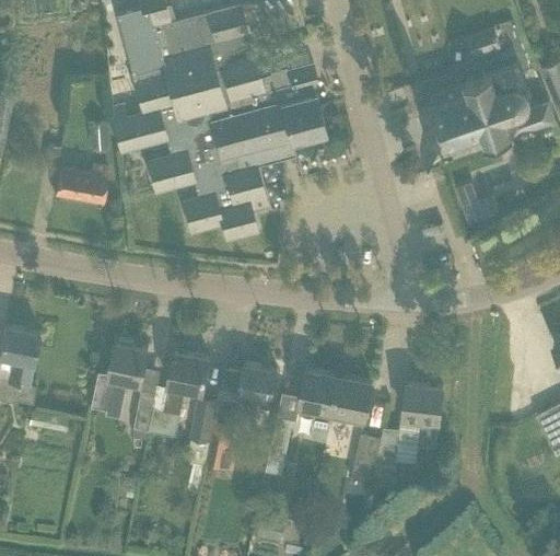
[(197,197),(181,201),(189,233),(220,226),(224,241),(256,232),(252,213),(267,209),(255,165),(240,170),(235,155),(288,141),(289,145),(325,135),(311,82),(316,81),(312,65),(307,66),(288,71),(287,71),(291,88),(296,85),(301,100),(280,104),(272,76),(257,80),(252,59),(220,67),(220,66),(222,62),(224,60),(225,58),(229,55),(231,54),(233,51),(236,49),(238,48),(242,47),(246,46),(244,36),(246,36),(237,4),(168,23),(162,0),(136,0),(139,9),(115,15),(131,74),(130,74),(132,83),(133,83),(142,113),(127,117),(125,106),(108,111),(112,122),(111,122),(119,153),(165,141),(170,155),(146,161),(154,193),(193,183),(197,197)]
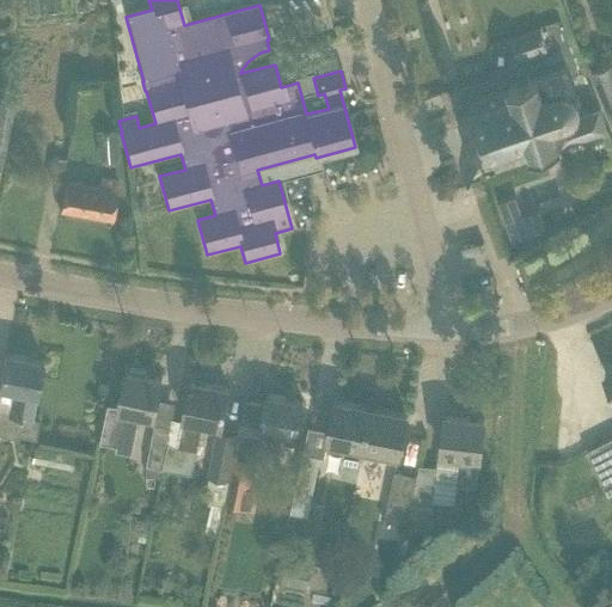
[(512,41),(520,62),(546,54),(539,31),(512,41)]
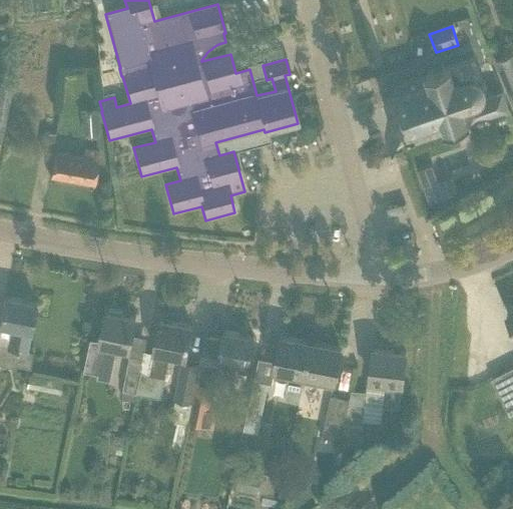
[(280,51),(261,56),(264,65),(282,60),(280,51)]
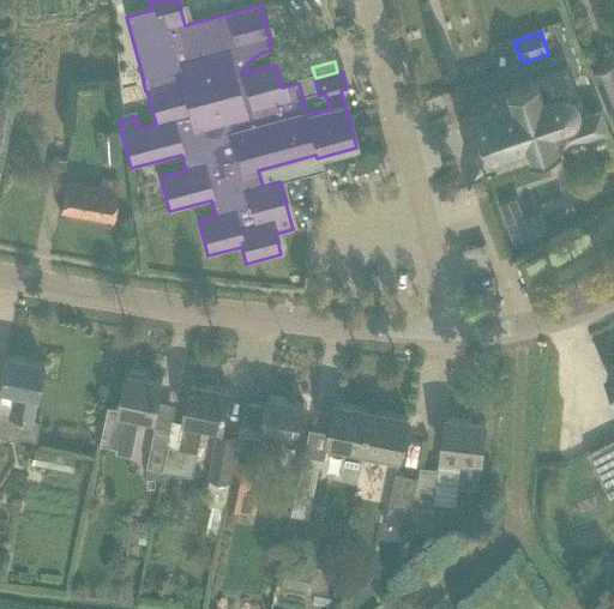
[(613,66),(593,74),(613,125),(613,66)]
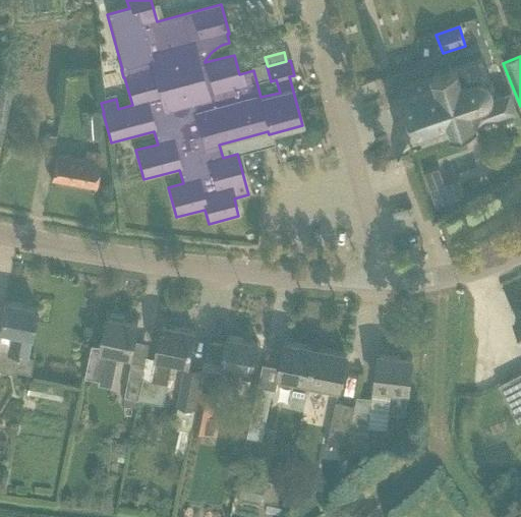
[(395,115),(393,116),(397,130),(400,129),(404,141),(410,139),(412,146),(417,144),(418,146),(452,133),(453,135),(455,134),(456,138),(477,131),(475,127),(516,113),(510,95),(509,95),(509,93),(505,95),(505,97),(490,102),(491,94),(491,88),(487,82),(483,78),(485,78),(479,61),(450,71),(449,67),(438,71),(440,75),(432,78),(432,79),(399,92),(402,100),(390,104),(395,115)]
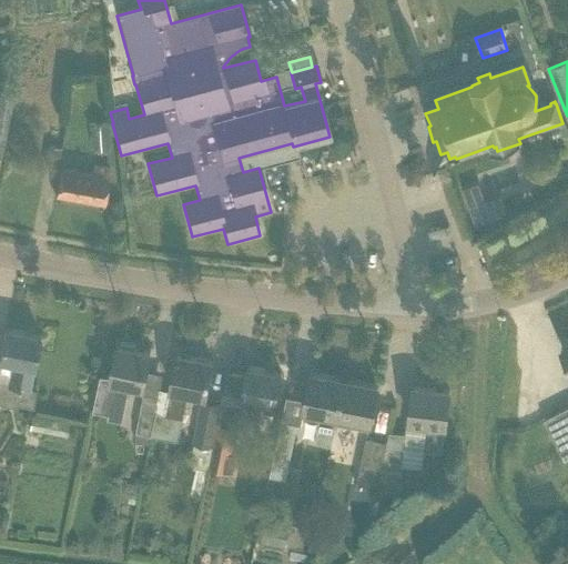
[(0,154),(1,155),(12,101),(0,99),(0,154)]
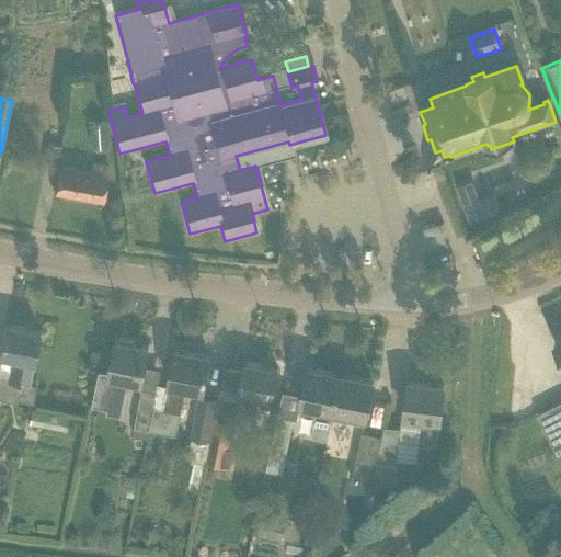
[(106,149),(104,124),(89,125),(91,151),(106,149)]
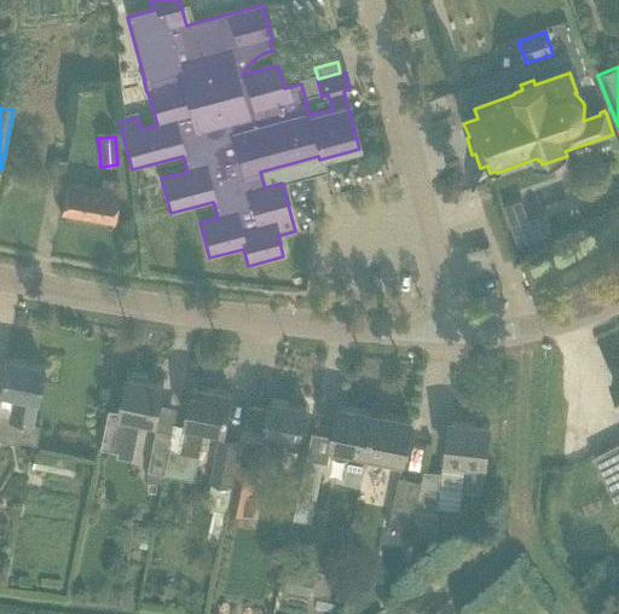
[(47,185),(62,187),(65,164),(51,162),(47,185)]
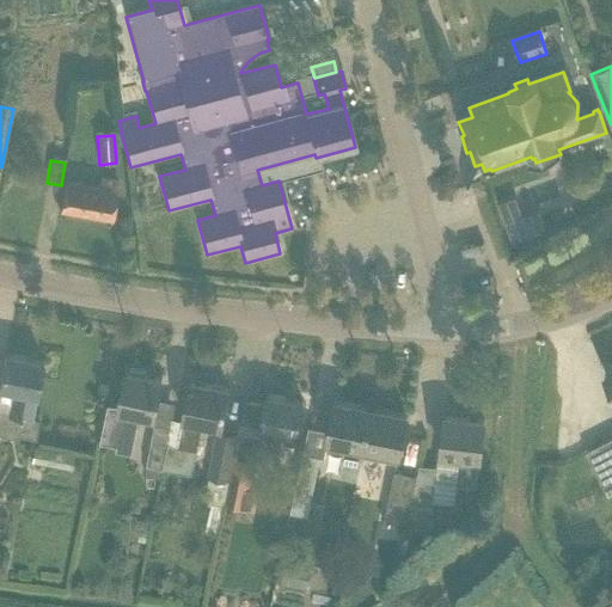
[(115,198),(117,184),(101,181),(98,192),(65,186),(60,213),(110,221),(115,198)]
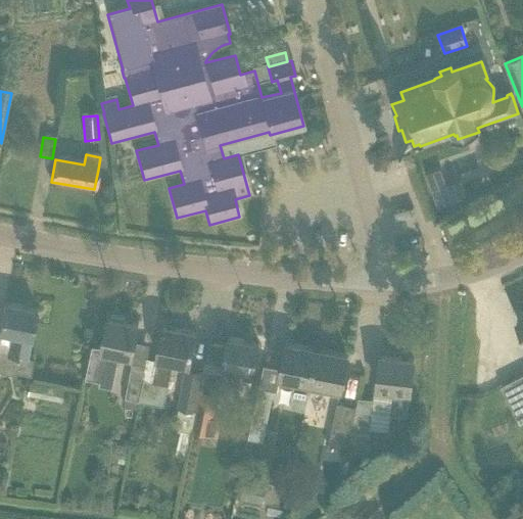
[(0,357),(13,360),(10,375),(30,379),(33,363),(26,362),(35,312),(4,305),(0,323),(0,357)]
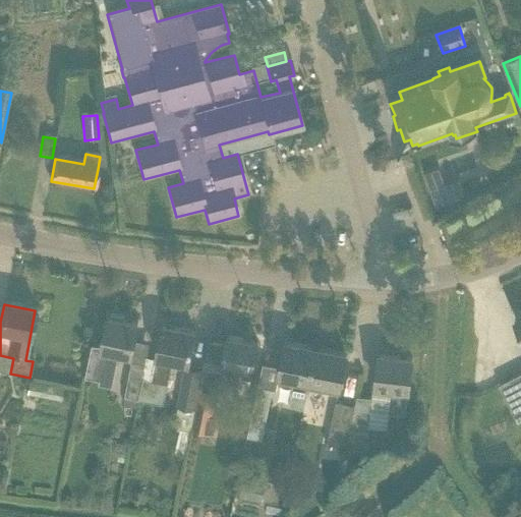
[(131,357),(137,326),(123,323),(123,320),(111,317),(110,320),(107,320),(102,349),(92,347),(84,380),(101,383),(104,368),(114,370),(118,354),(131,357)]
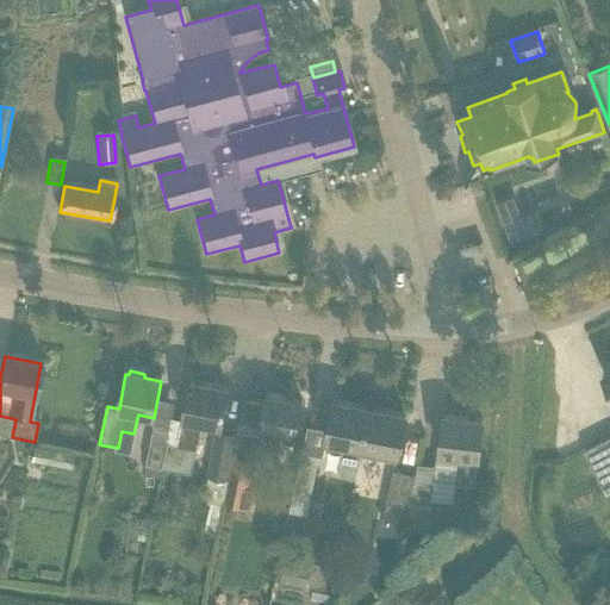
[(167,444),(161,469),(192,475),(203,424),(219,428),(228,392),(190,384),(176,447),(167,444)]
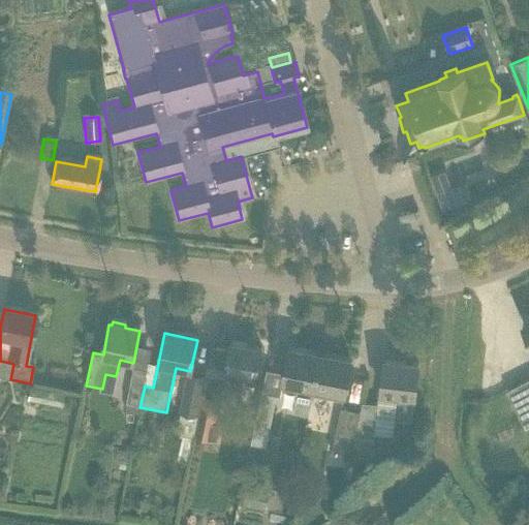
[(197,420),(193,439),(208,442),(216,403),(218,403),(220,389),(242,394),(244,384),(254,387),(261,351),(230,344),(228,354),(211,351),(208,372),(206,381),(197,420)]
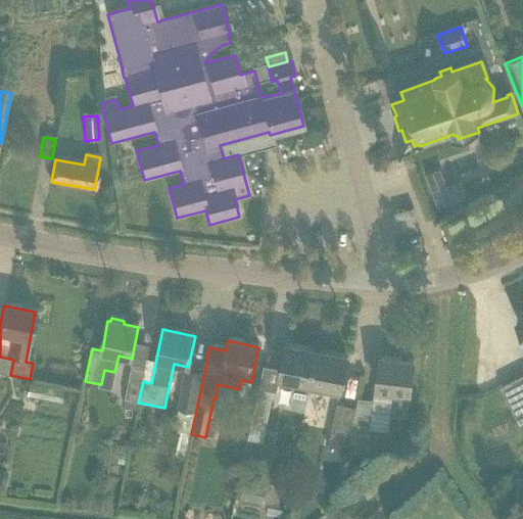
[(278,386),(308,392),(317,352),(286,346),(278,386)]
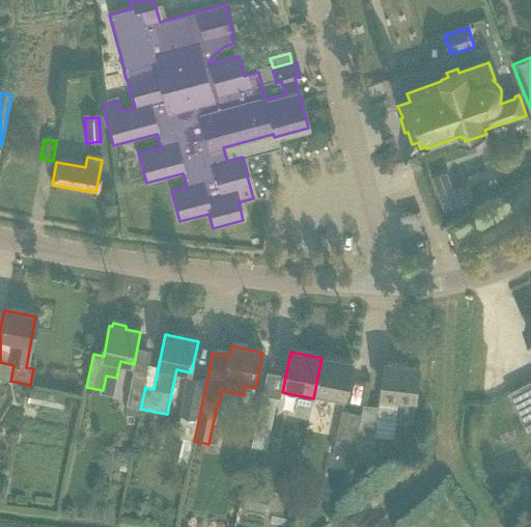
[(322,358),(313,398),(344,405),(353,364),(322,358)]
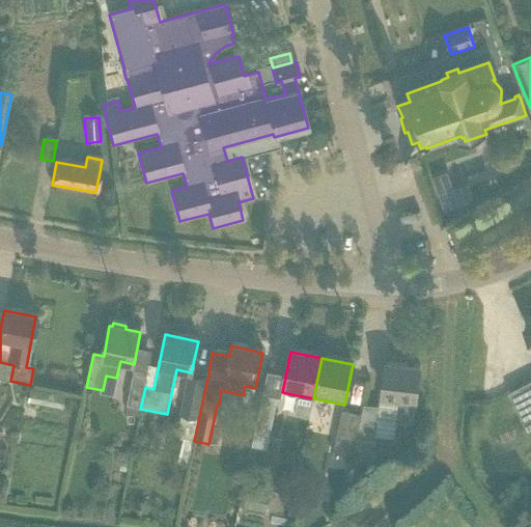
[(380,420),(394,421),(413,424),(419,368),(386,364),(383,396),(380,420)]
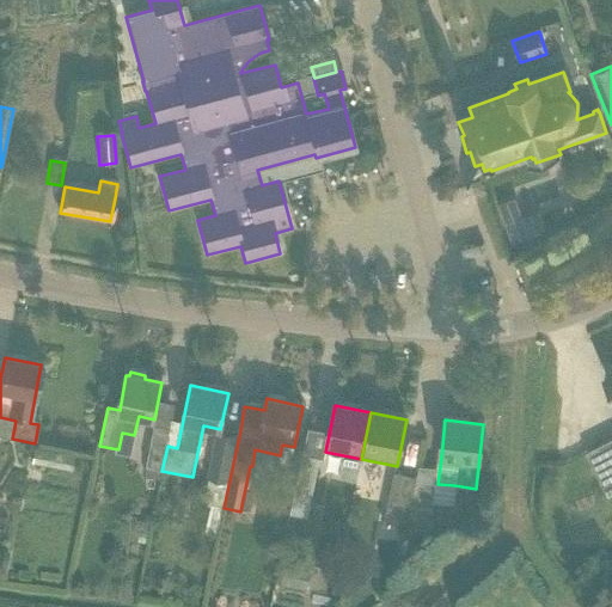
[(145,470),(161,473),(161,471),(167,446),(170,430),(153,427),(145,470)]
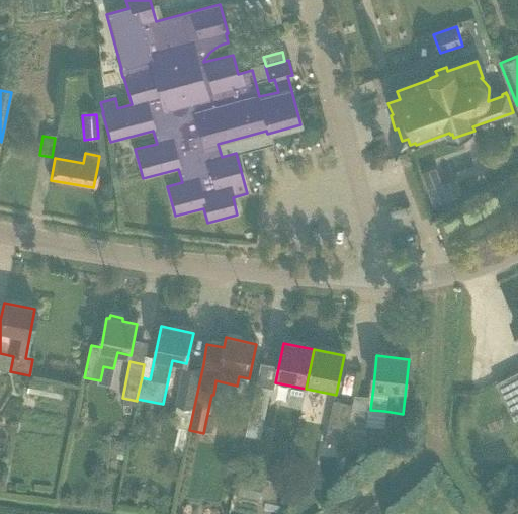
[(193,411),(201,373),(184,369),(176,408),(172,429),(188,432),(189,430),(193,411)]
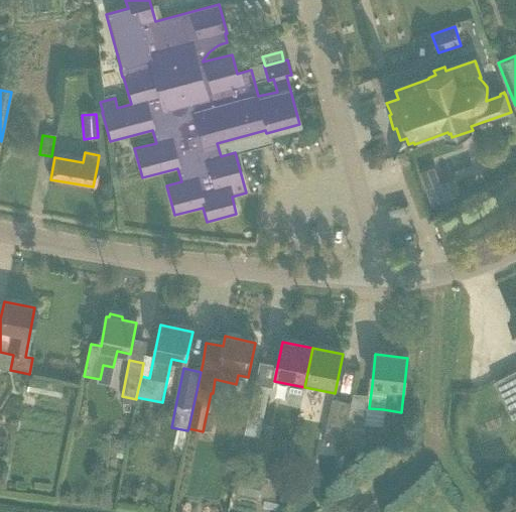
[(515,372),(493,385),(511,419),(515,417),(515,372)]
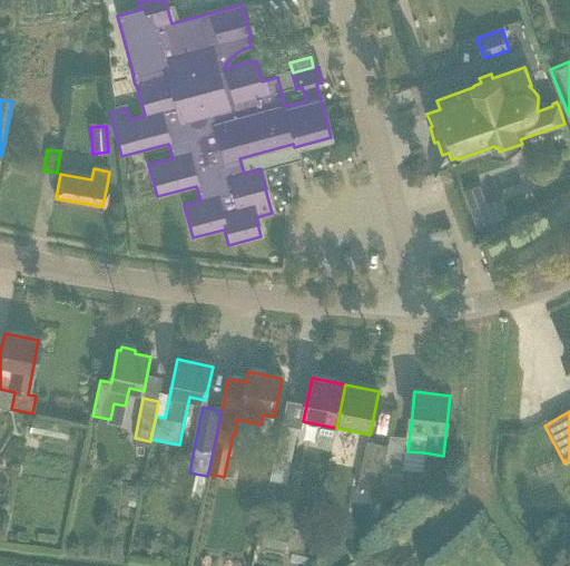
[(408,451),(411,426),(409,425),(406,438),(390,436),(389,446),(380,496),(399,498),(403,465),(422,467),(423,452),(408,451)]
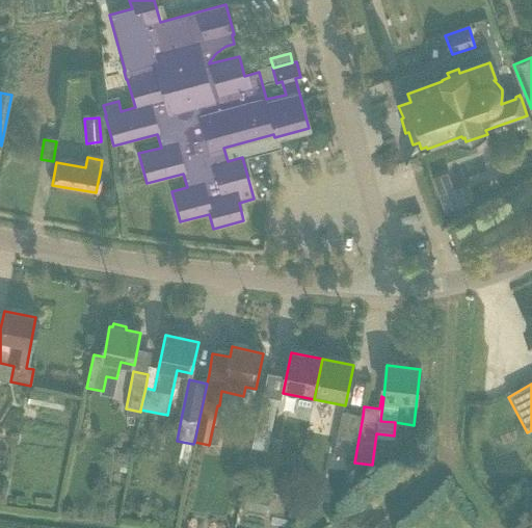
[(253,448),(267,451),(277,400),(263,397),(257,427),(253,448)]
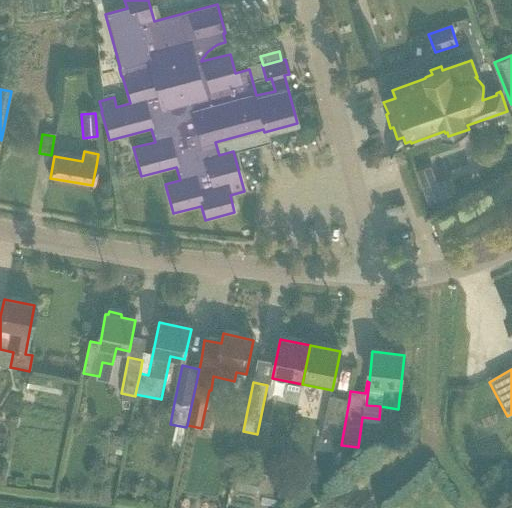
[(321,441),(341,445),(349,400),(329,398),(321,441)]
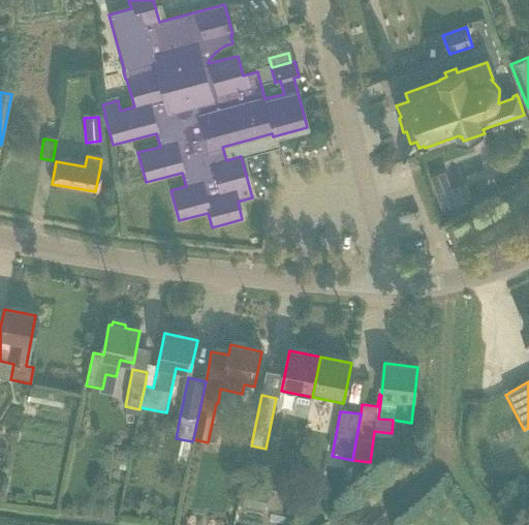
[(115,459),(113,468),(127,471),(129,461),(115,459)]
